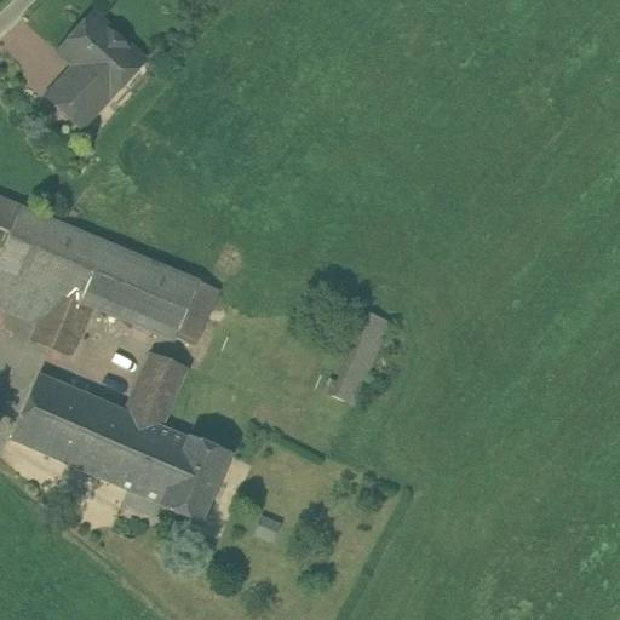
[(142,63),(92,17),(61,51),(78,67),(108,96),(110,97),(142,63)]
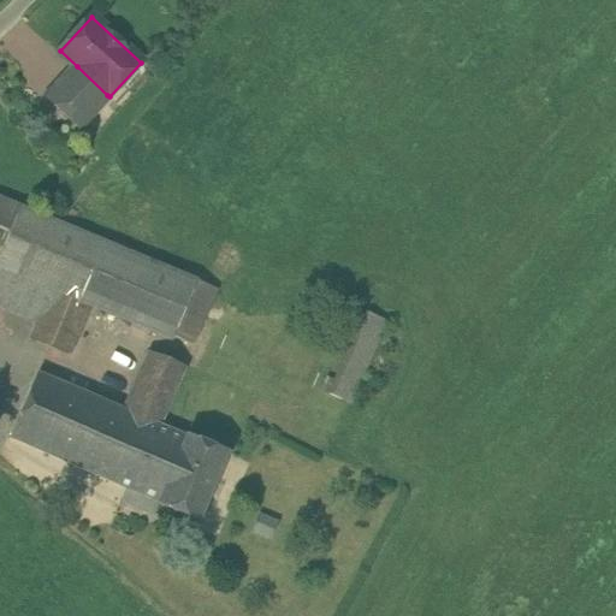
[(77,66),(47,99),(78,126),(107,95),(77,66)]
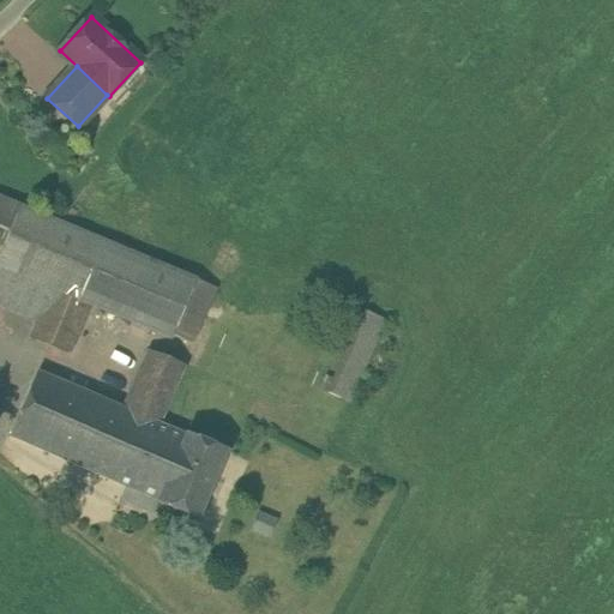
[(20,206),(0,197),(0,227),(10,232),(20,206)]
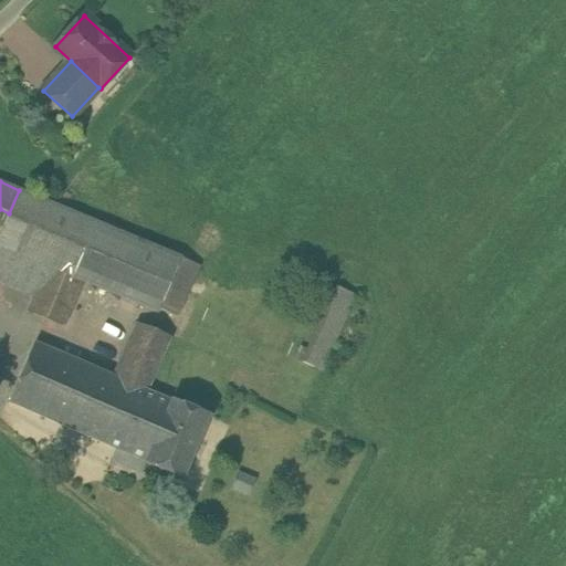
[(181,258),(19,190),(9,213),(0,233),(0,280),(34,295),(28,312),(60,325),(65,324),(84,282),(157,312),(159,308),(181,258)]
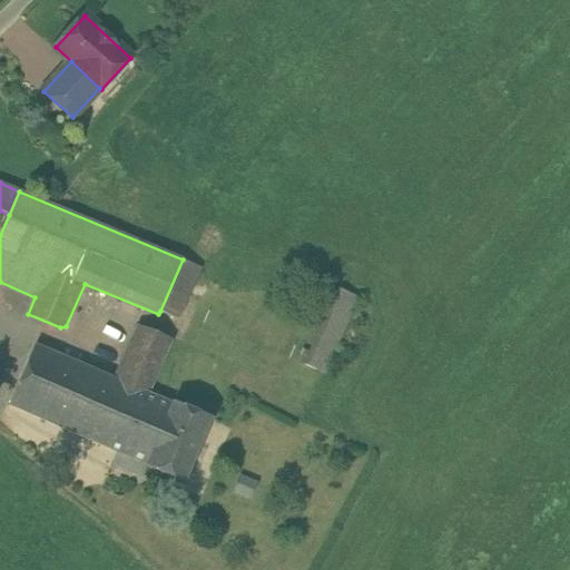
[(183,259),(160,311),(177,317),(180,316),(202,268),(183,259)]
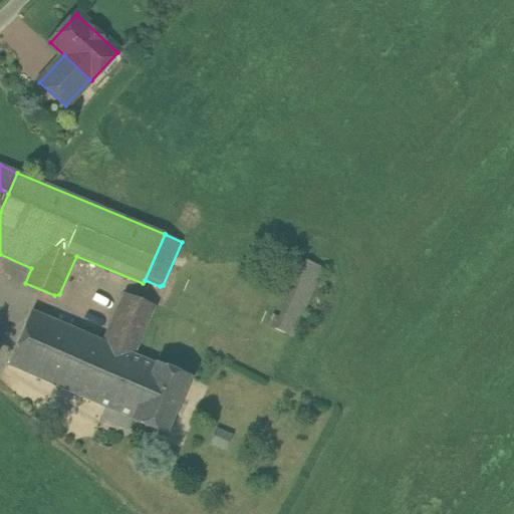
[(305,259),(274,328),(292,336),(322,267),(305,259)]
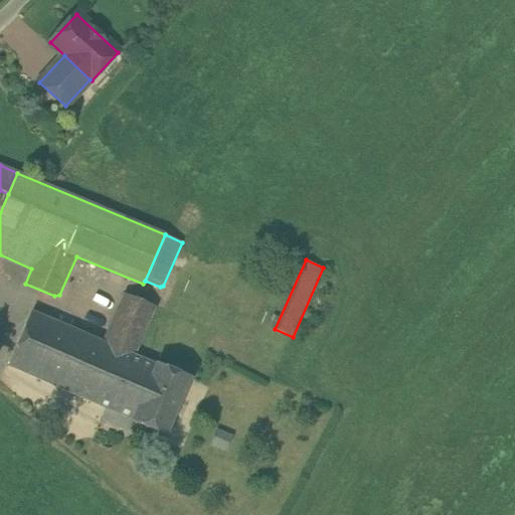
[(154,306),(126,295),(105,343),(115,347),(132,355),(154,306)]
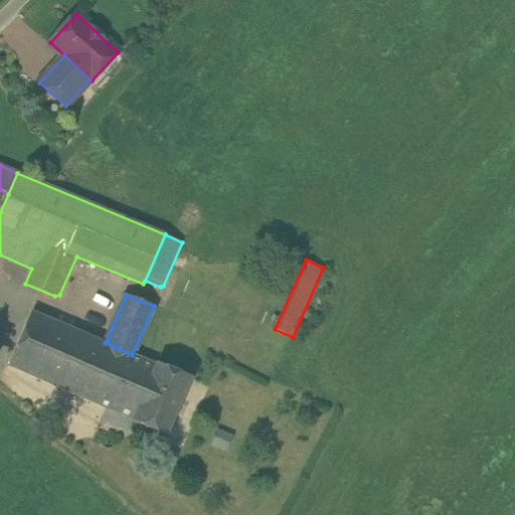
[(105,343),(32,312),(8,366),(91,402),(115,347),(105,343)]
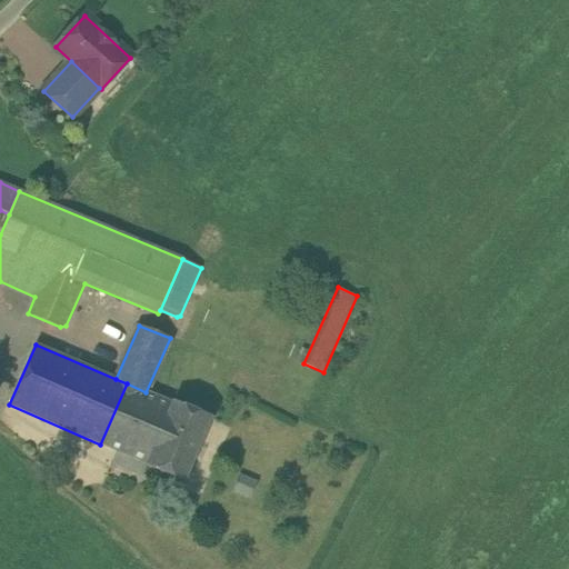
[(146,392),(127,383),(100,445),(118,451),(146,463),(171,403),(146,392)]
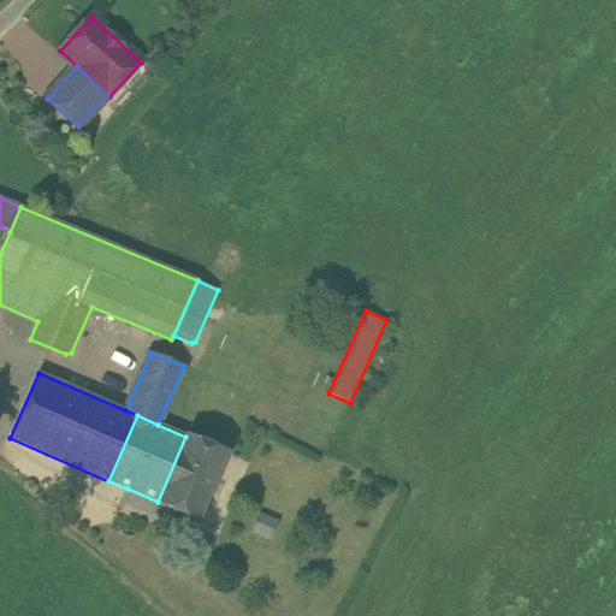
[(227,452),(187,434),(185,437),(158,502),(157,504),(197,522),(227,452)]
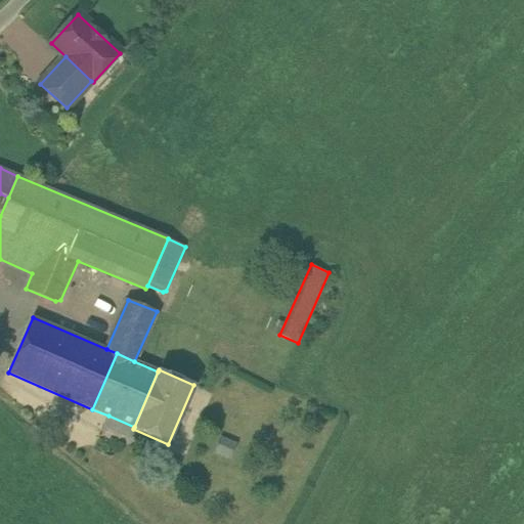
[(134,427),(108,416),(103,428),(129,439),(133,429),(134,427)]
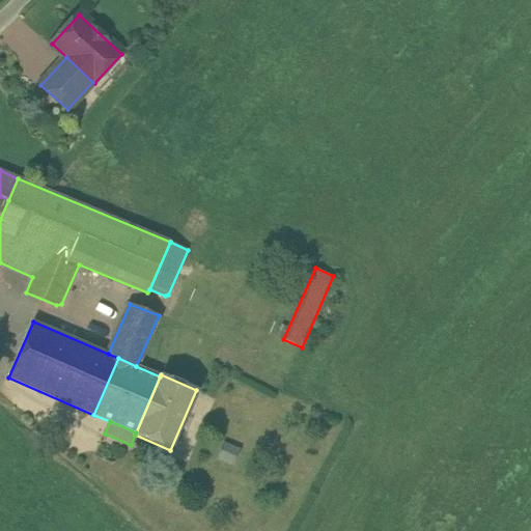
[(217,459),(233,466),(241,450),(223,443),(217,459)]
